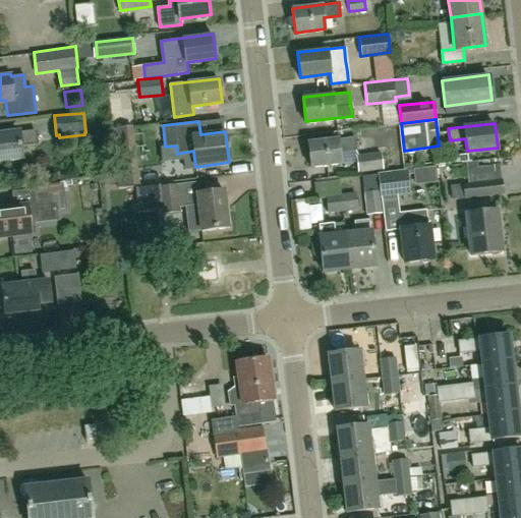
[(20,144),(37,141),(35,128),(18,130),(0,131),(0,159),(21,157),(20,144)]
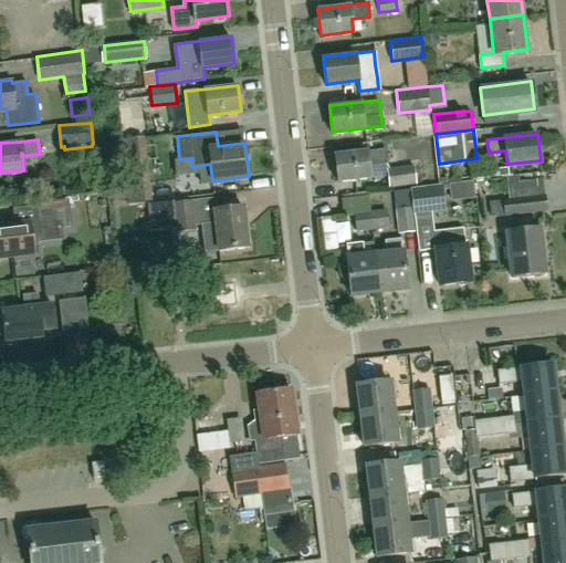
[(369,164),(387,162),(385,148),(335,154),(338,180),(370,177),(369,164)]
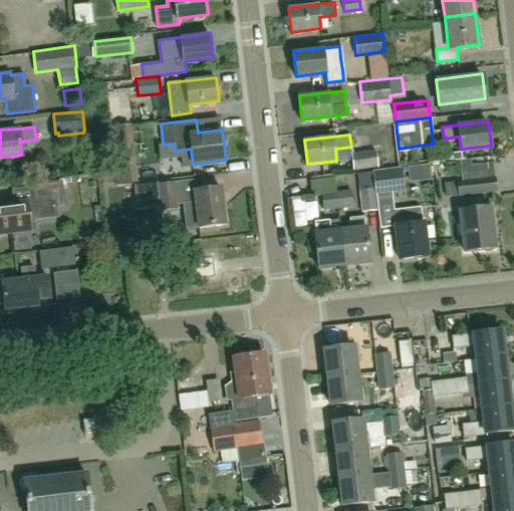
[(353,169),(378,166),(375,149),(351,152),(353,169)]
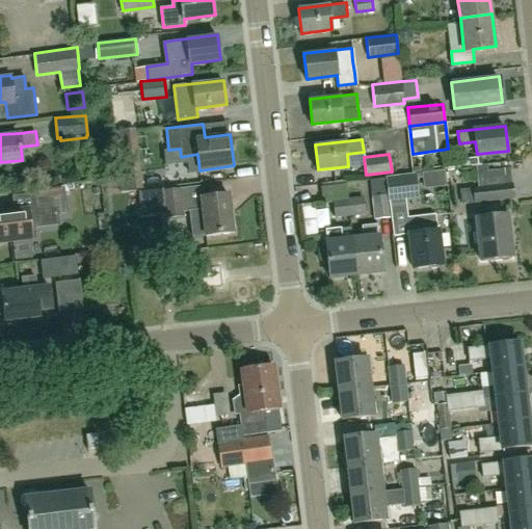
[(472,183),(511,181),(510,166),(472,168),(472,183)]
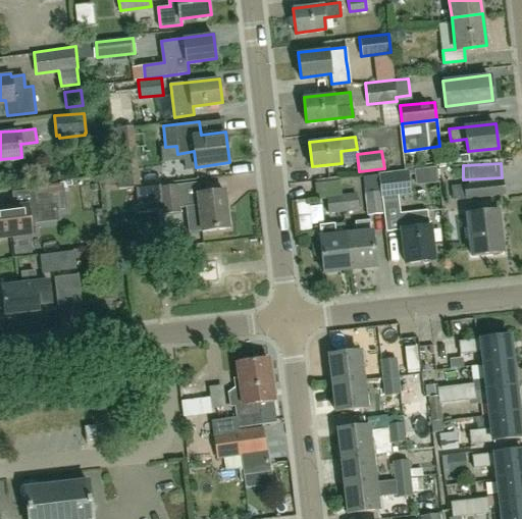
[(379,182),(381,198),(411,194),(408,171),(408,168),(378,172),(379,182)]
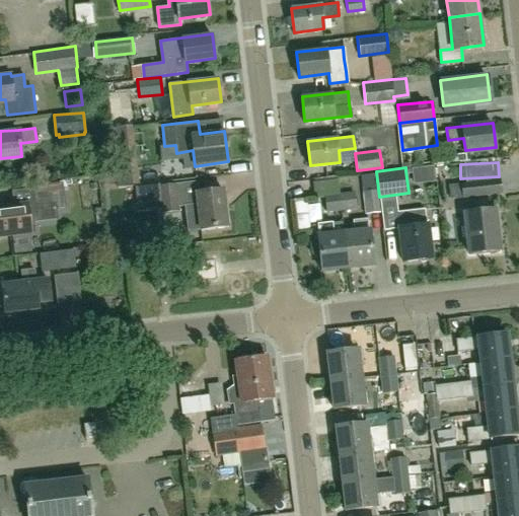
[(462,197),(502,193),(500,177),(460,181),(462,197)]
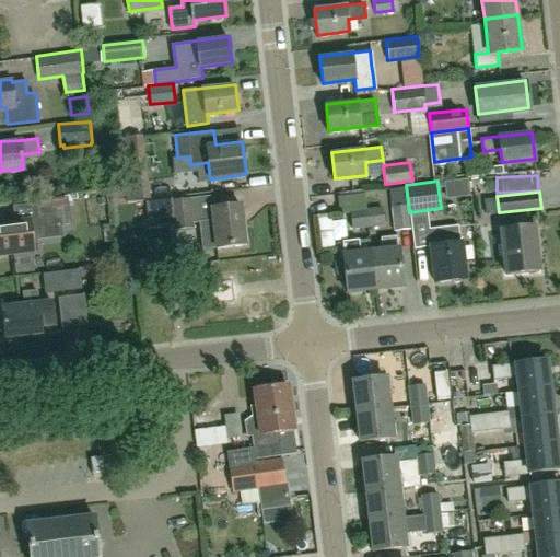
[(366,207),(364,193),(337,195),(339,212),(350,211),(352,228),(368,227),(365,208),(366,207)]
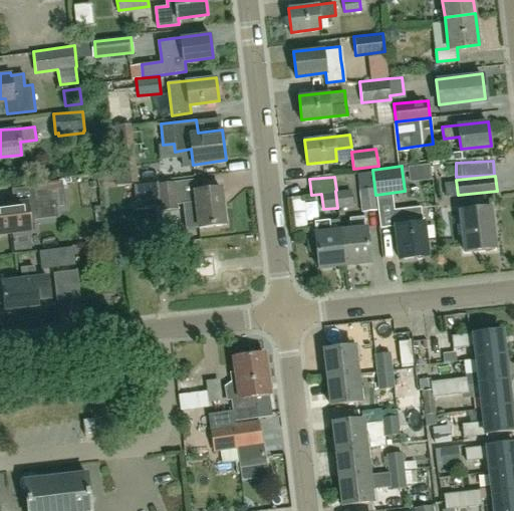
[(176,203),(184,202),(187,225),(199,224),(199,226),(226,223),(221,187),(197,190),(195,179),(160,183),(150,184),(151,194),(161,193),(162,209),(177,207),(176,203)]
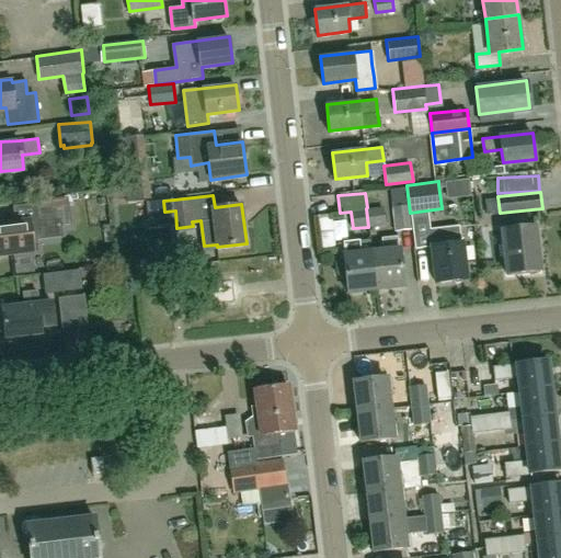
[(410,213),(408,195),(391,197),(392,206),(395,230),(412,228),(410,213)]
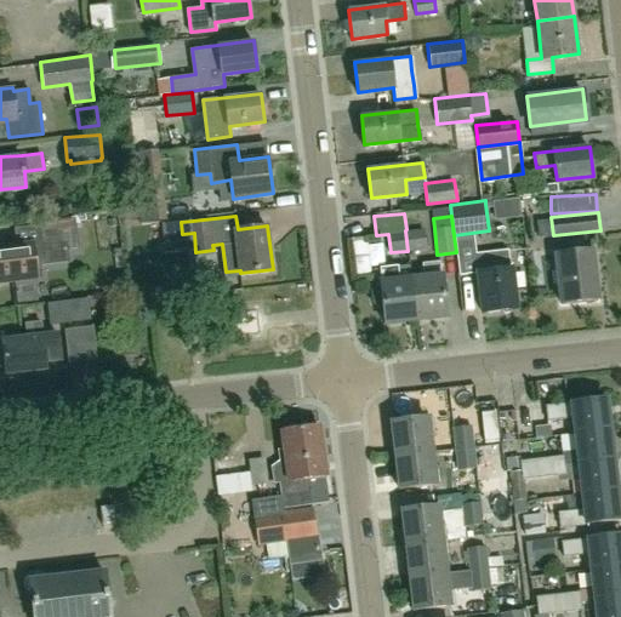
[(161,223),(163,236),(182,234),(181,222),(161,223)]
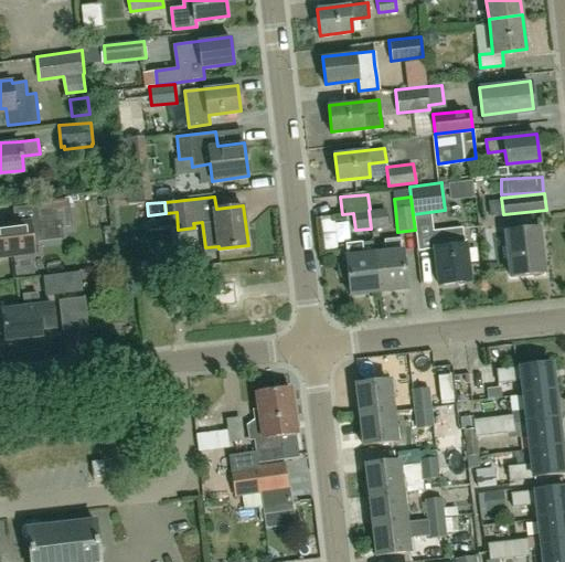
[(67,205),(41,209),(42,221),(29,223),(29,221),(0,224),(0,254),(32,251),(31,239),(44,237),(43,225),(68,223),(68,220),(76,219),(74,205),(67,205)]
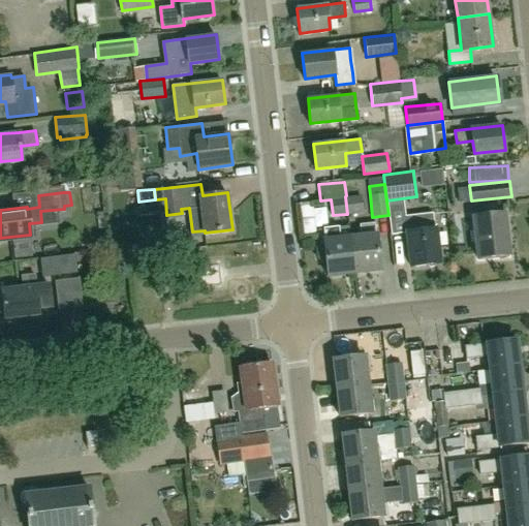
[(345,196),(347,214),(364,212),(362,194),(346,195),(345,196)]
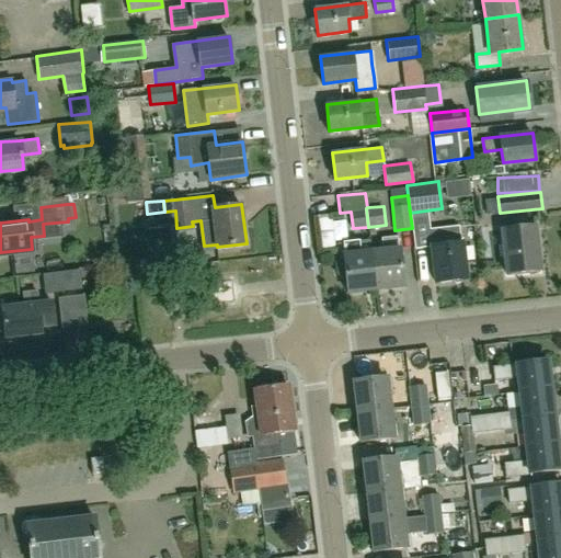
[(435,281),(466,277),(461,241),(460,241),(458,224),(431,227),(432,245),(431,245),(435,281)]
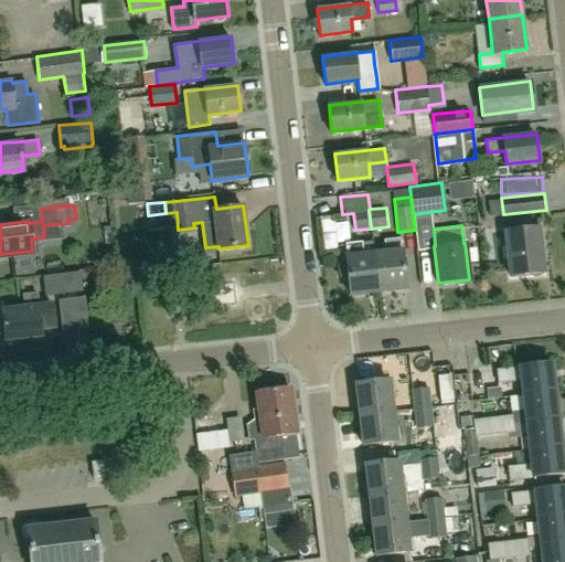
[(510,275),(521,274),(543,271),(539,226),(505,230),(510,275)]
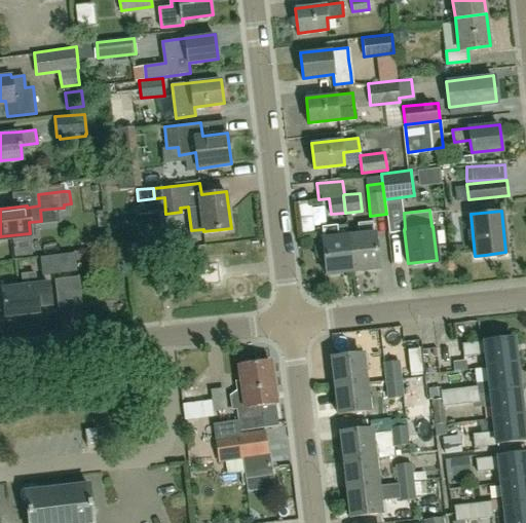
[(348,235),(352,270),(379,267),(375,232),(373,232),(372,220),(357,222),(359,234),(348,235)]
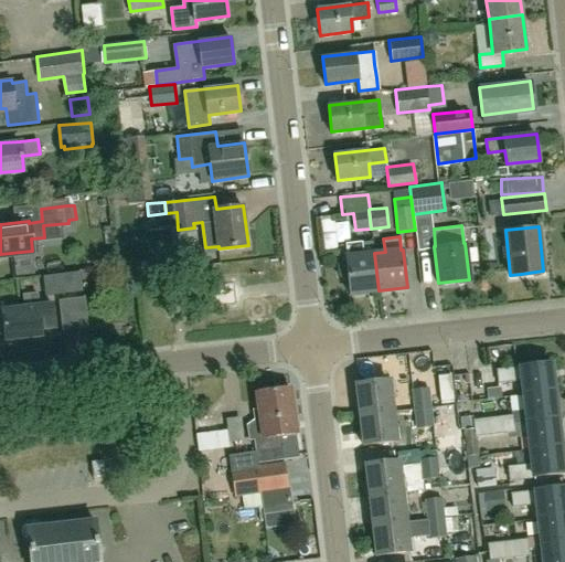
[(379,290),(374,253),(372,240),(345,243),(347,255),(345,256),(345,258),(341,258),(338,263),(339,274),(342,277),(348,277),(350,294),(379,290)]
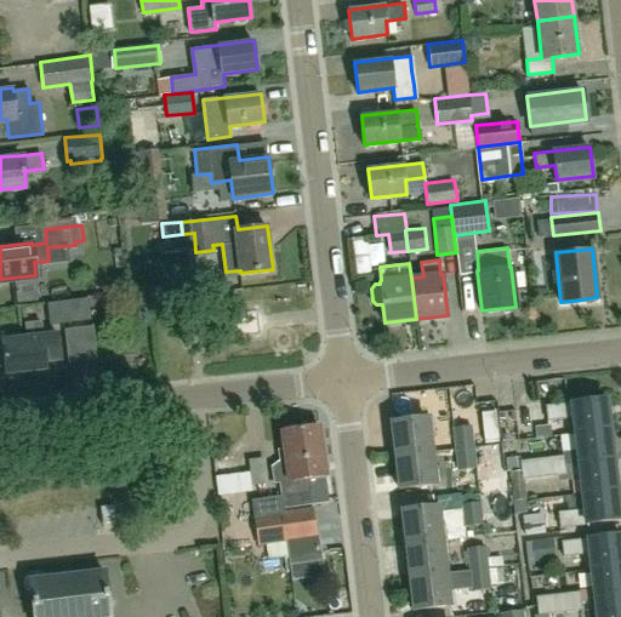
[(26,321),(27,336),(1,340),(6,371),(46,366),(45,354),(58,353),(56,335),(43,336),(40,320),(26,321)]
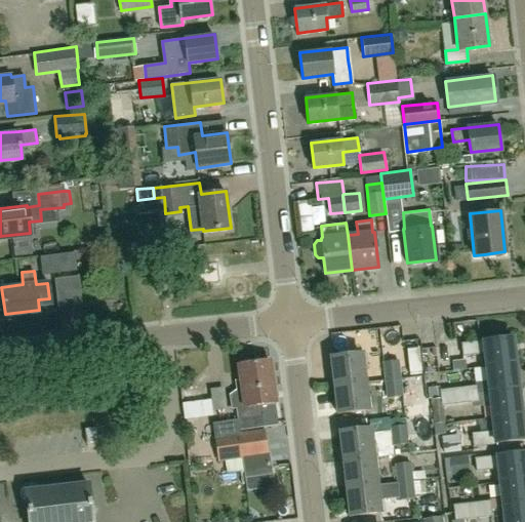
[(78,275),(68,276),(55,278),(58,305),(81,303),(78,275)]
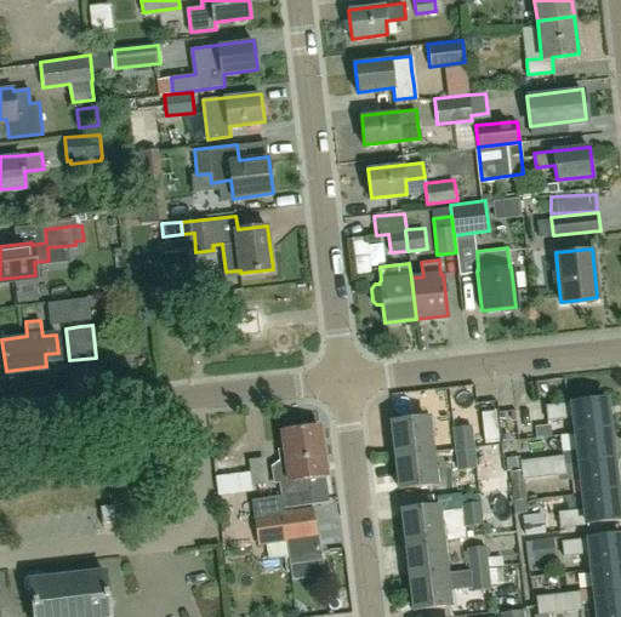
[(573,413),(575,430),(609,427),(605,395),(545,404),(547,417),(573,413)]
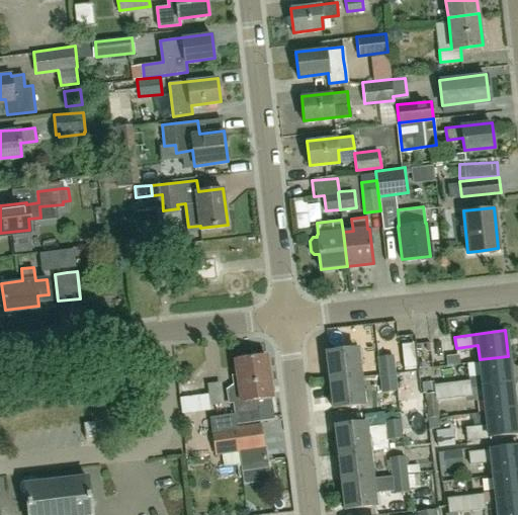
[(429,339),(431,353),(432,365),(448,363),(459,362),(458,353),(447,354),(444,338),(429,339)]
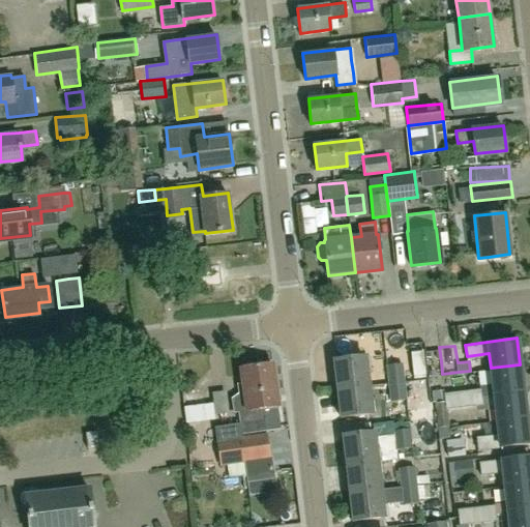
[(369,385),(366,369),(374,368),(373,355),(365,356),(365,355),(334,359),(337,389),(369,385)]
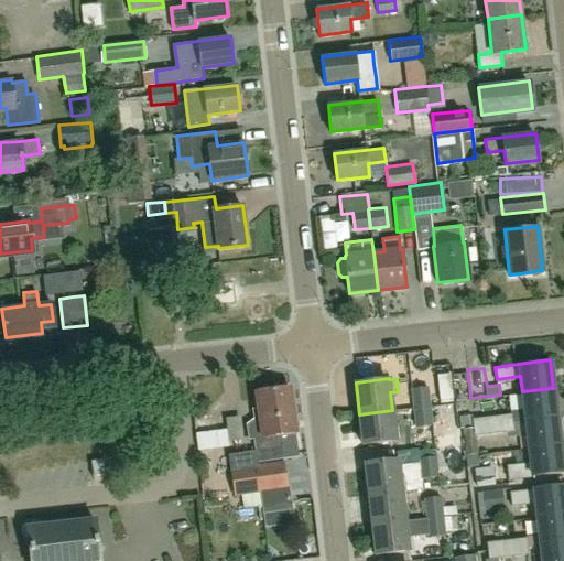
[(281,445),(282,456),(299,454),(294,431),(297,430),(290,385),(272,388),(256,390),(258,407),(253,408),(255,421),(248,424),(249,435),(253,434),(253,437),(256,450),(281,445)]
